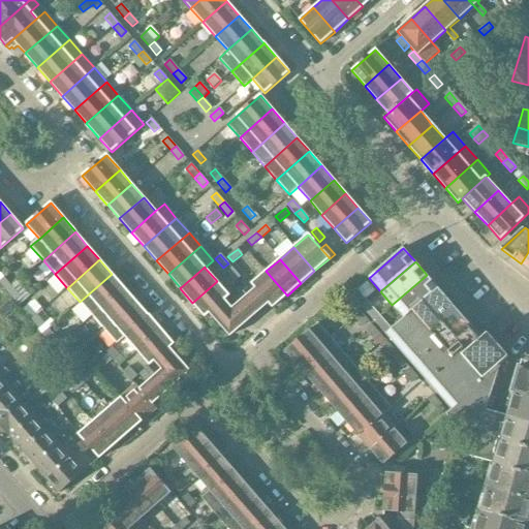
[(240,277),(231,268),(226,273),(235,282),(240,277)]
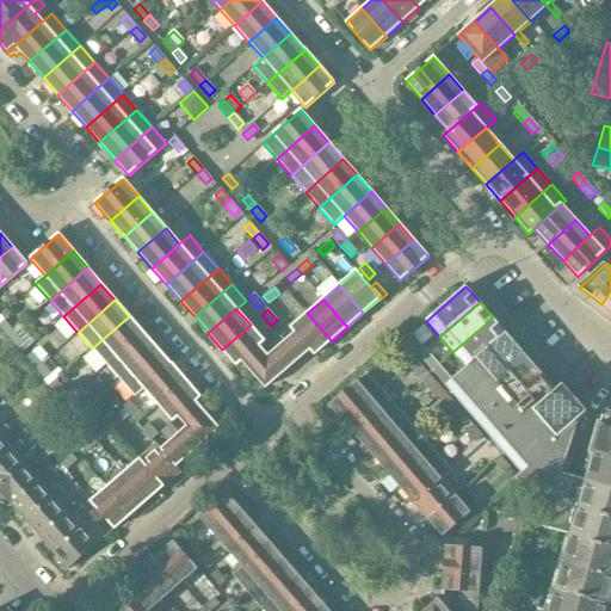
[(332,341),(307,313),(290,328),(295,333),(309,350),(314,356),(332,341)]
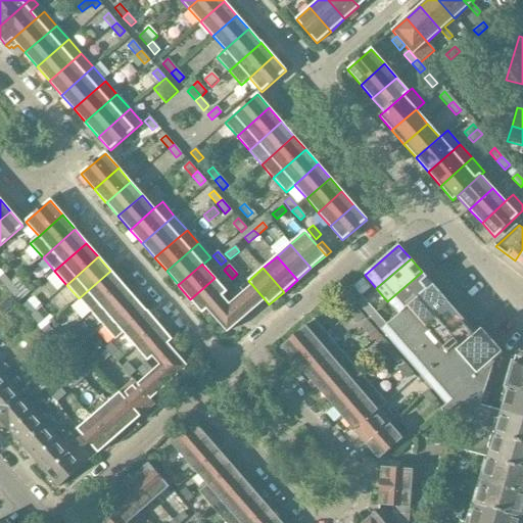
[(110,271),(79,298),(91,313),(123,284),(110,271)]
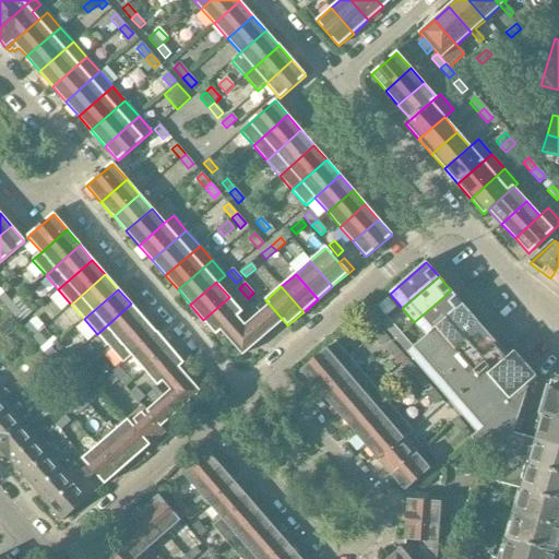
[(463,305),(451,290),(414,322),(427,336),(460,308),(463,305)]
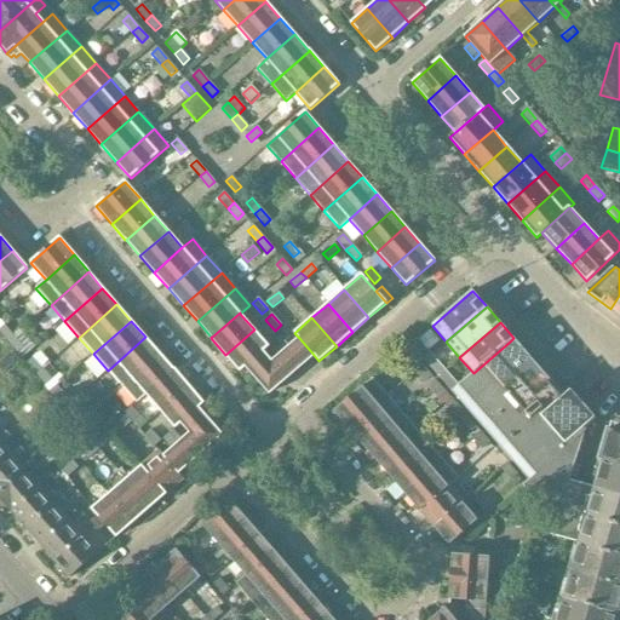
[(0,329),(0,332),(7,342),(15,337),(5,326),(0,329)]
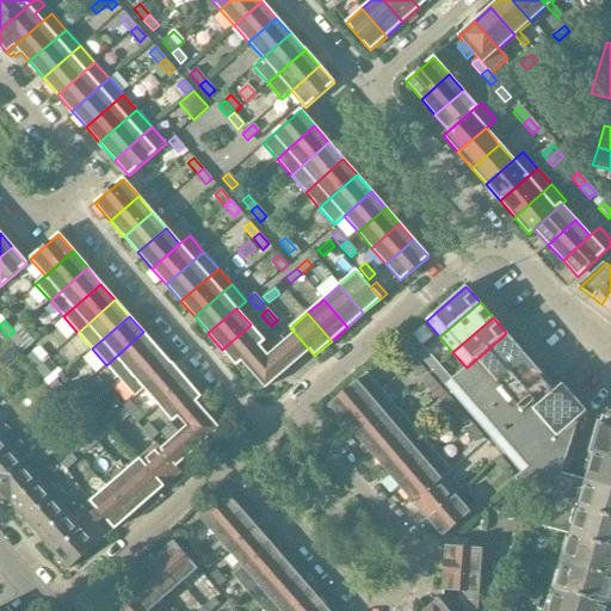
[(251,325),(222,350),(236,366),(242,362),(259,346),(265,341),(251,325)]
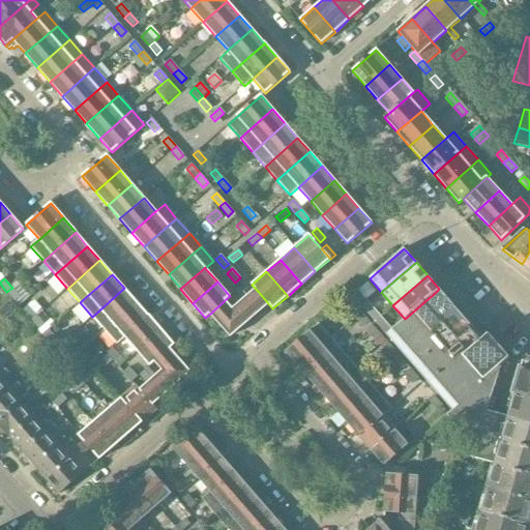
[(12,288),(6,292),(15,301),(20,297),(12,288)]
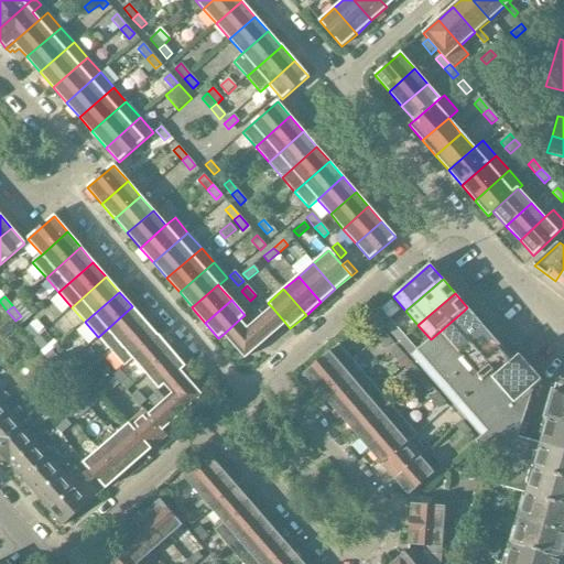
[(132,306),(98,337),(110,351),(145,322),(132,306)]
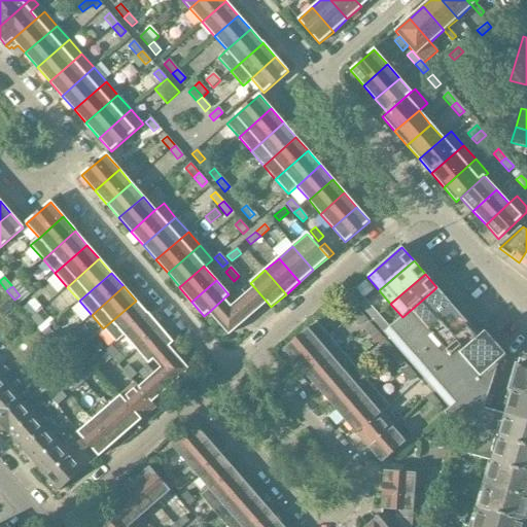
[(232,300),(235,304),(246,294),(239,286),(235,290),(238,293),(232,300)]
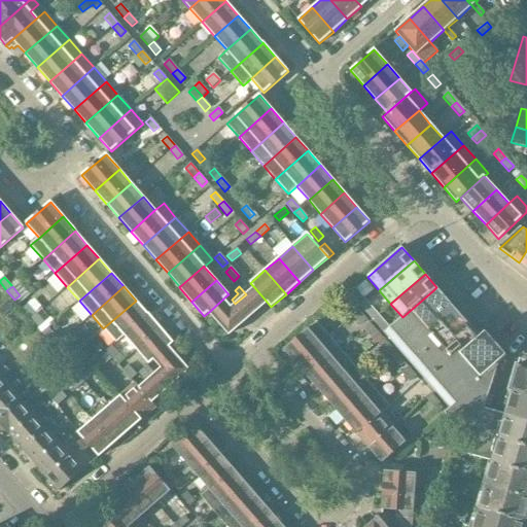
[(246,294),(235,304),(231,308),(244,322),(267,302),(254,287),(246,294)]
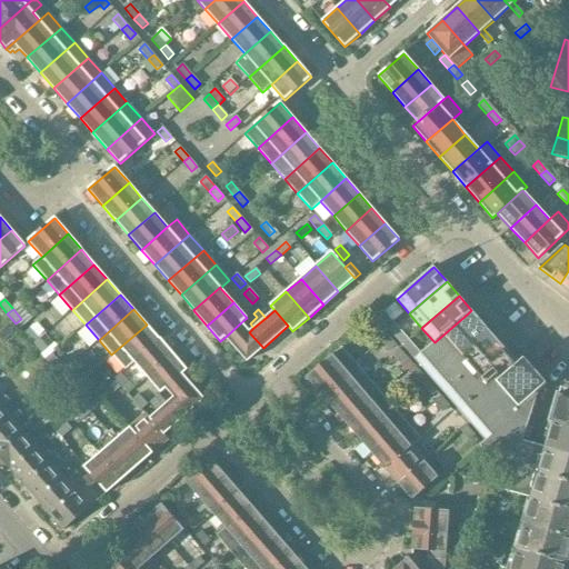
[(471,310),(468,313),(435,342),(421,353),(415,359),(486,441),(480,446),(509,479),(510,481),(523,441),(539,392),(547,385),(531,366),(525,371),(471,310)]
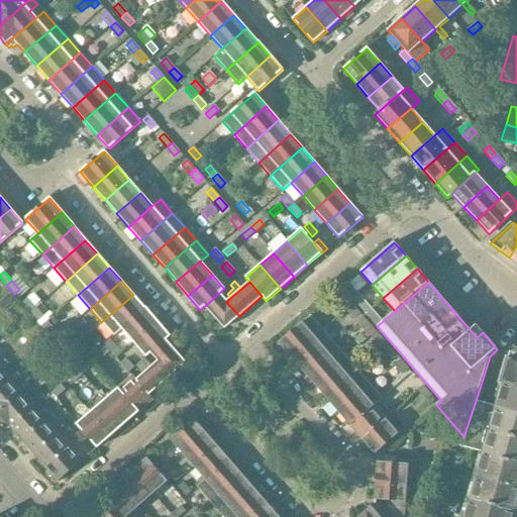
[(342,288),(353,301),(359,296),(348,283),(342,288)]
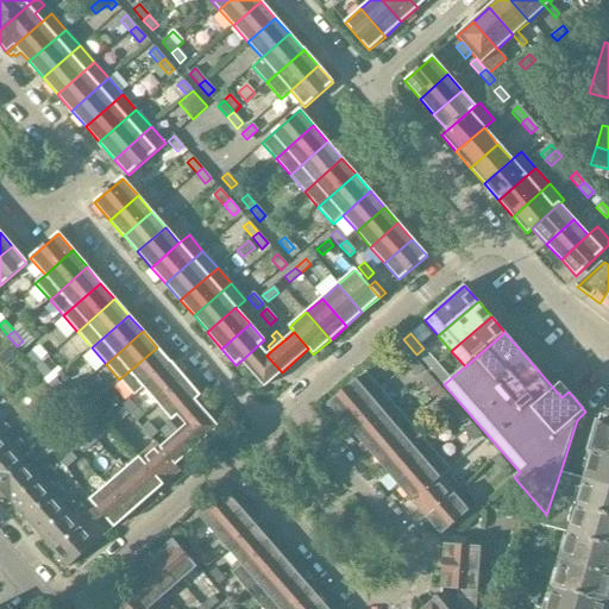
[(400,343),(394,347),(403,358),(409,353),(400,343)]
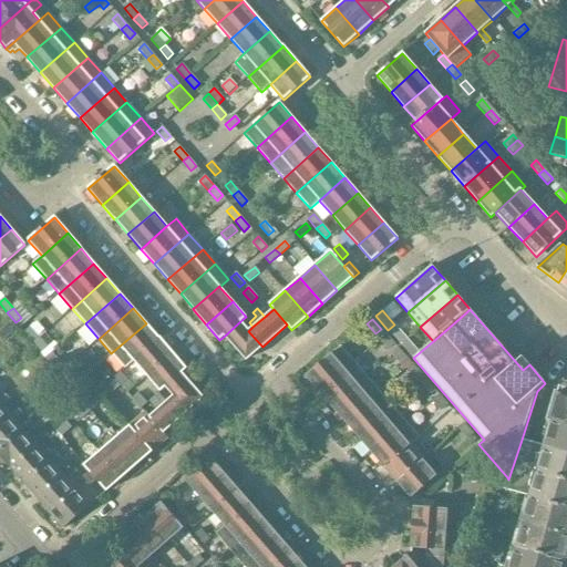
[(263,347),(248,331),(240,321),(225,336),(246,360),(263,347)]
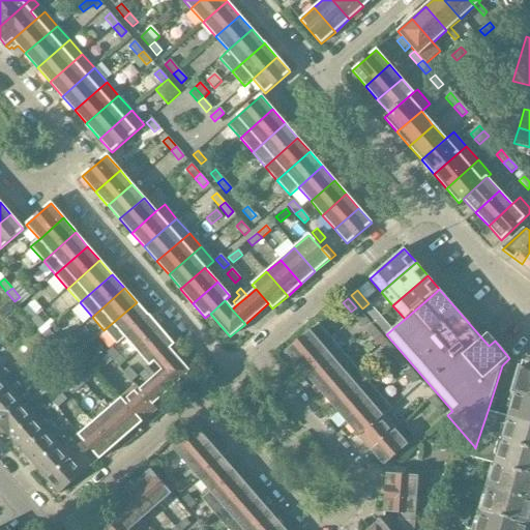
[(137,302),(104,330),(116,344),(124,336),(148,316),(137,302)]
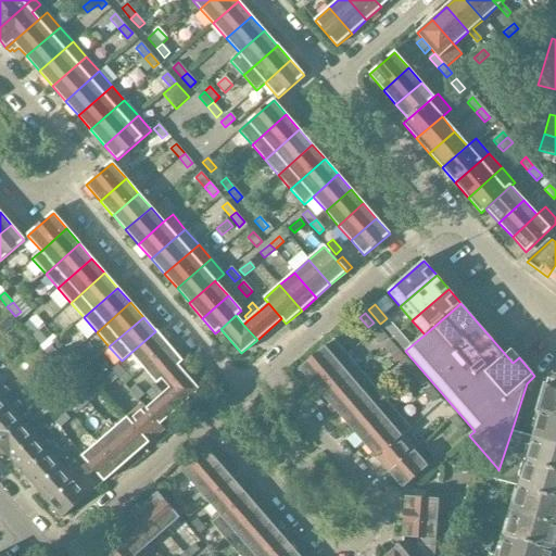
[(399,332),(387,318),(380,324),(393,338),(399,332)]
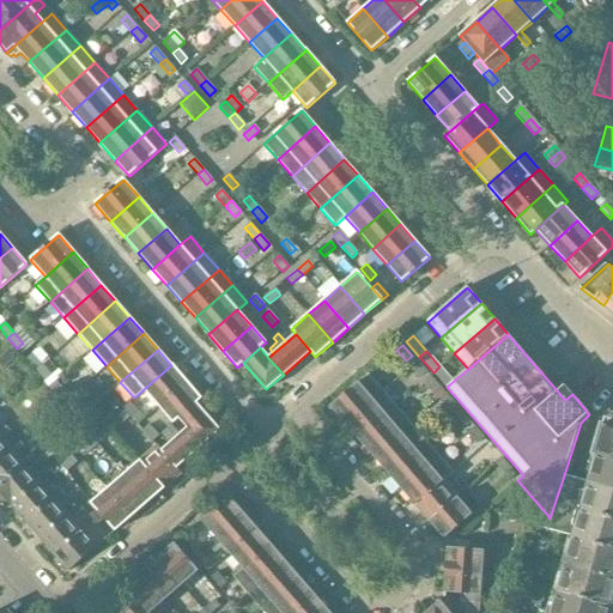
[(8,352),(0,359),(0,365),(2,369),(14,358),(8,352)]
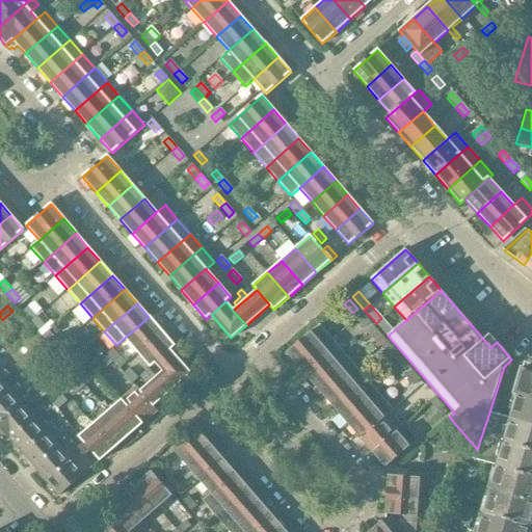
[(23,312),(31,321),(36,317),(28,308),(23,312)]
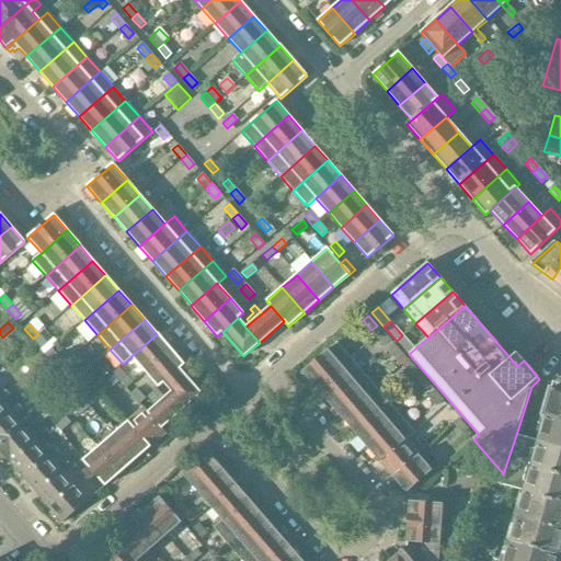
[(376,335),(385,345),(390,341),(381,331),(376,335)]
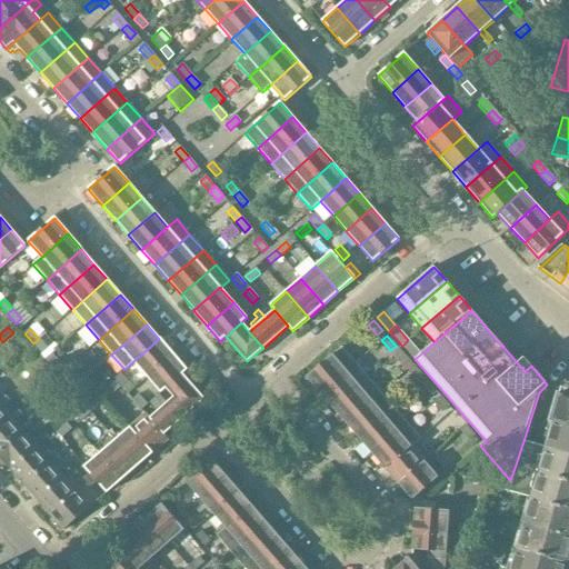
[(48,349),(39,339),(33,343),(42,353),(48,349)]
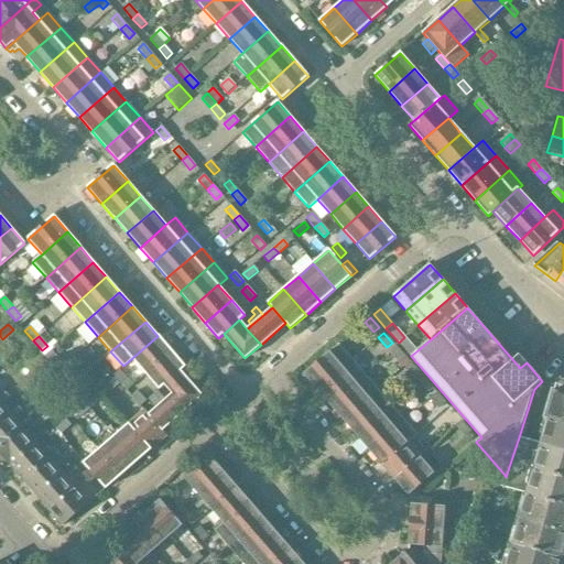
[(159,336),(158,336),(132,358),(145,373),(171,350),(159,336)]
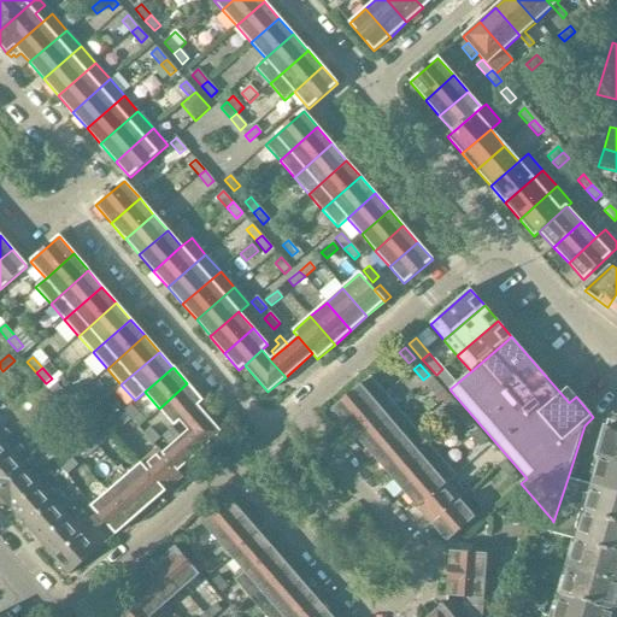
[(457,383),(442,369),(436,375),(450,389),(457,383)]
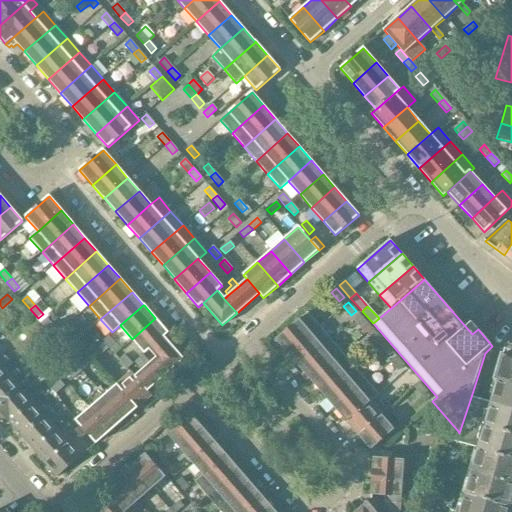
[(481,313),(488,321),(496,314),(489,306),(481,313)]
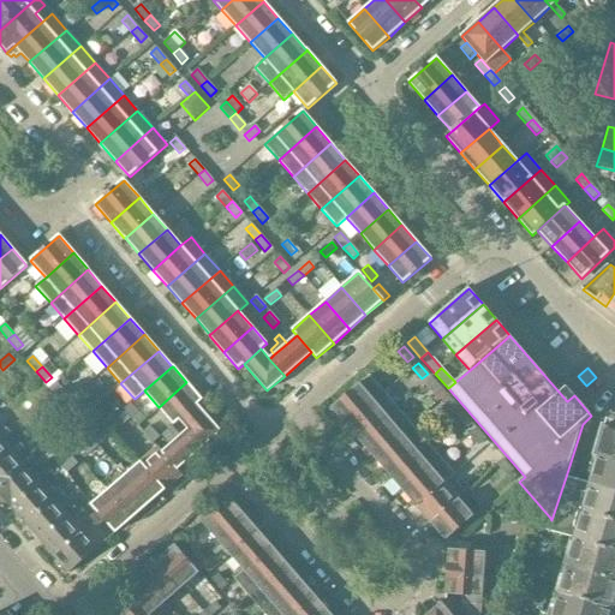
[(369,376),(336,404),(332,408),(346,425),(383,393),(369,376)]
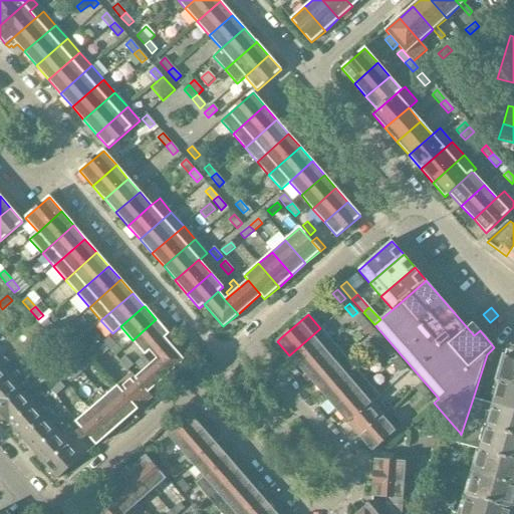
[(356,320),(364,329),(369,325),(361,316),(356,320)]
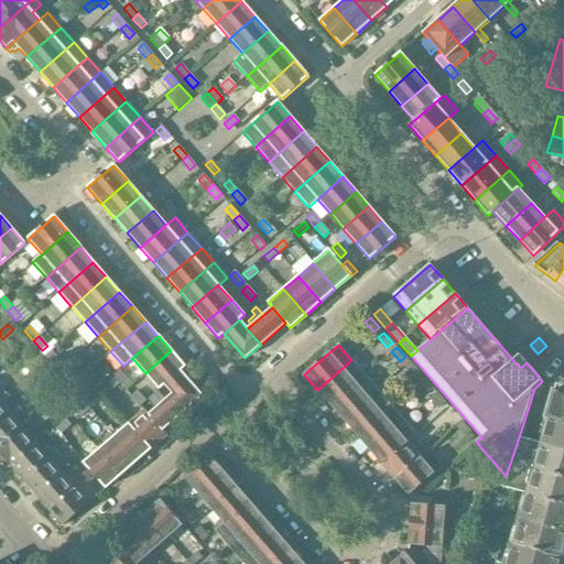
[(171,350),(145,373),(159,390),(164,384),(181,371),(185,367),(171,350)]
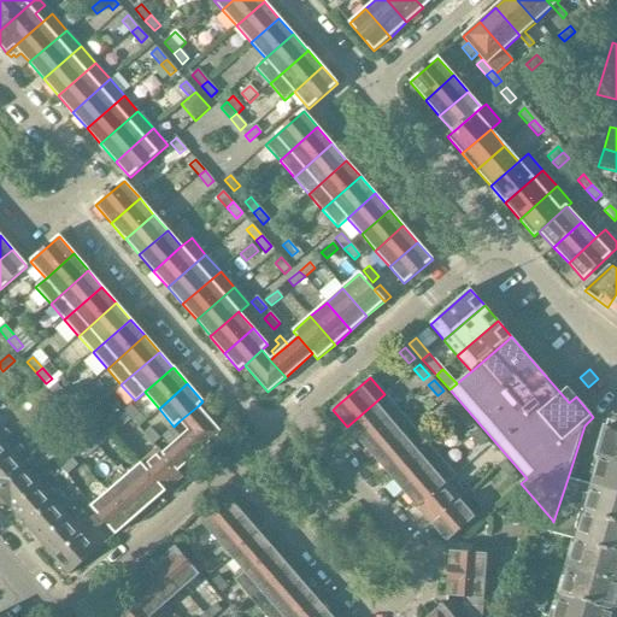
[(56,395),(65,405),(71,400),(62,389),(56,395)]
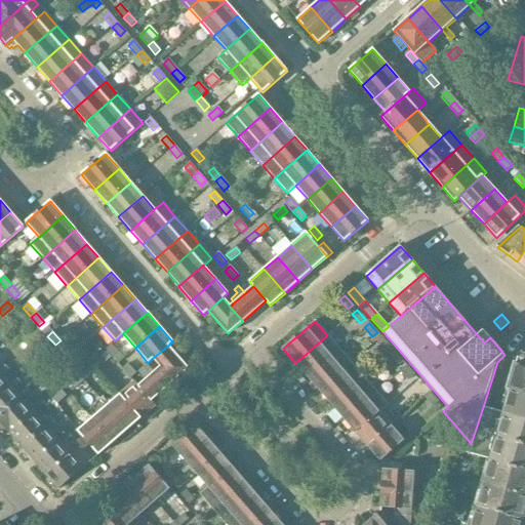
[(71,331),(64,338),(70,345),(77,338),(71,331)]
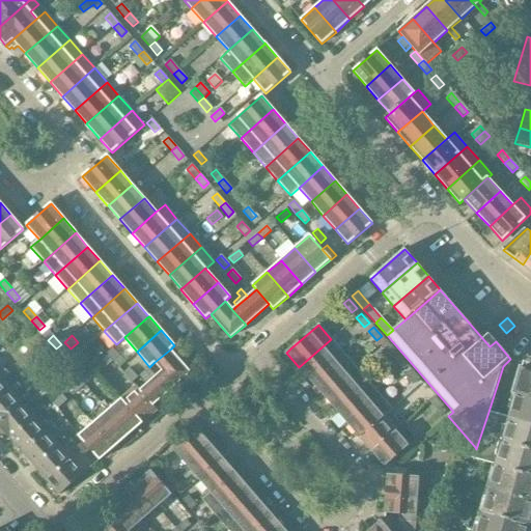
[(331,339),(299,367),(310,381),(343,353),(331,339)]
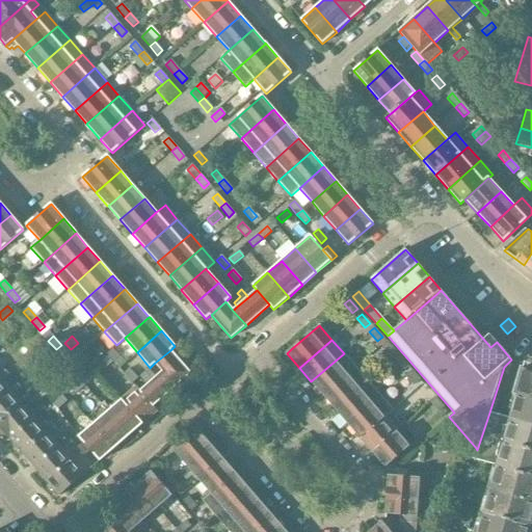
[(381,346),(390,355),(395,351),(387,342),(381,346)]
